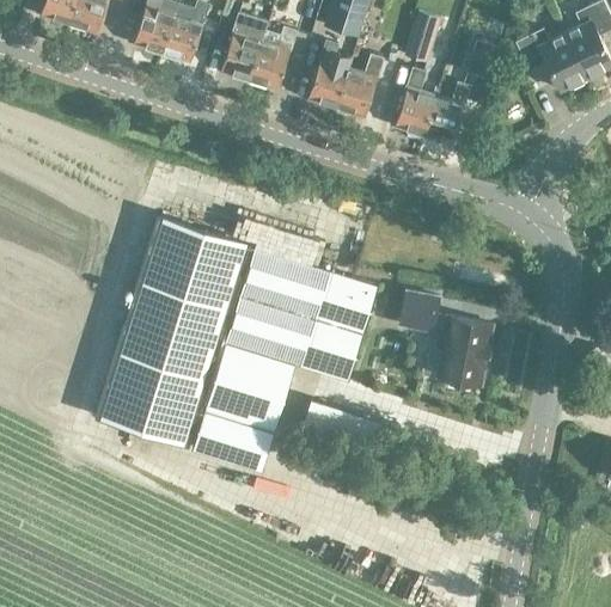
[(71,24),(78,0),(47,0),(42,14),(71,24)]
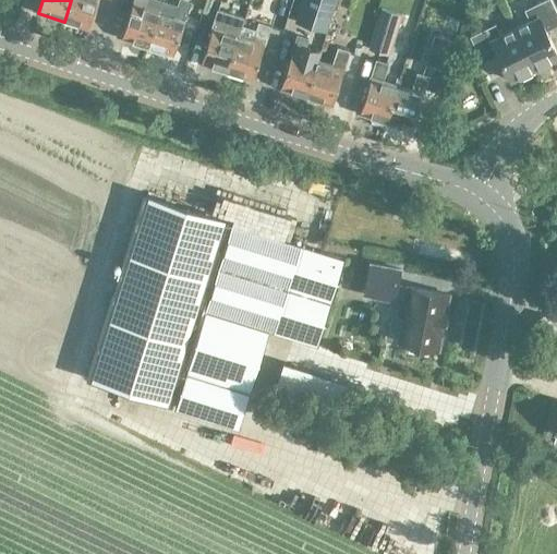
[(71,0),(64,22),(91,31),(99,0),(71,0)]
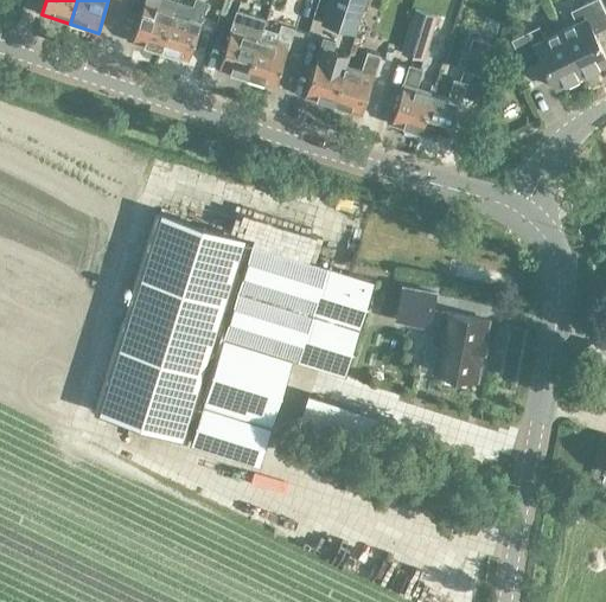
[(161,57),(176,15),(160,11),(163,0),(146,0),(133,44),(146,47),(145,52),(161,57)]
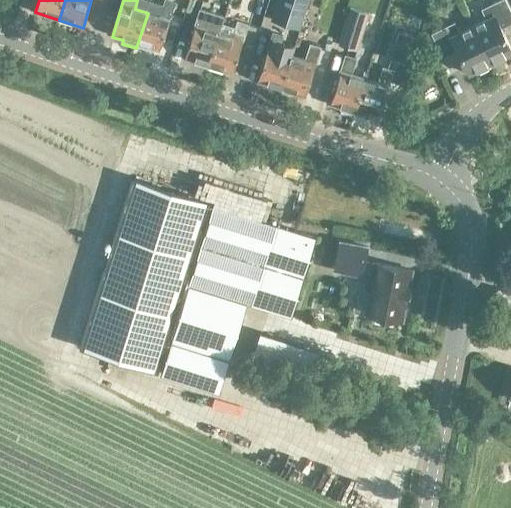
[(148,13),(136,48),(149,52),(150,49),(160,53),(176,4),(163,0),(158,16),(148,13)]
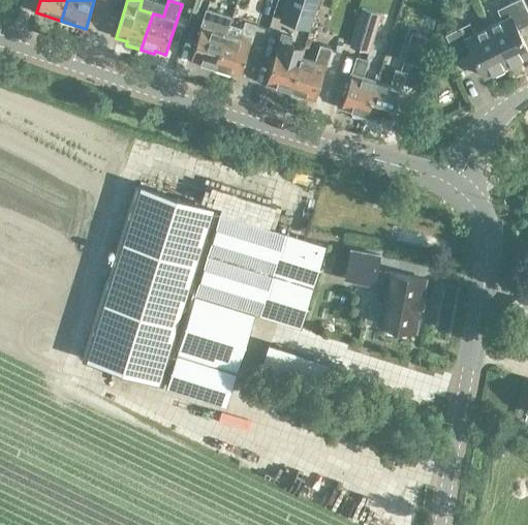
[(319,0),(287,0),(281,23),(310,33),(319,0)]
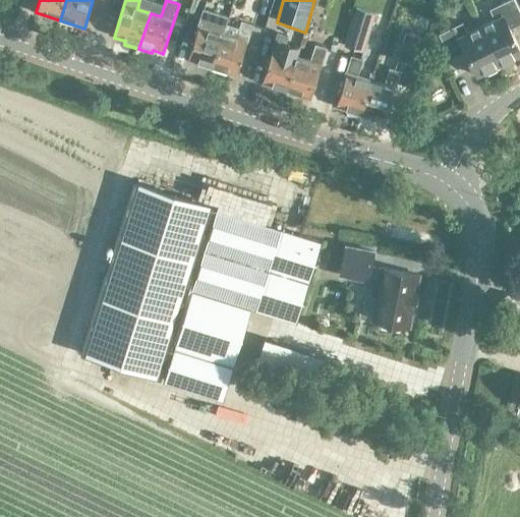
[(481,30),(500,68),(519,58),(519,53),(510,32),(519,26),(519,15),(513,1),(489,12),(495,22),(481,30)]
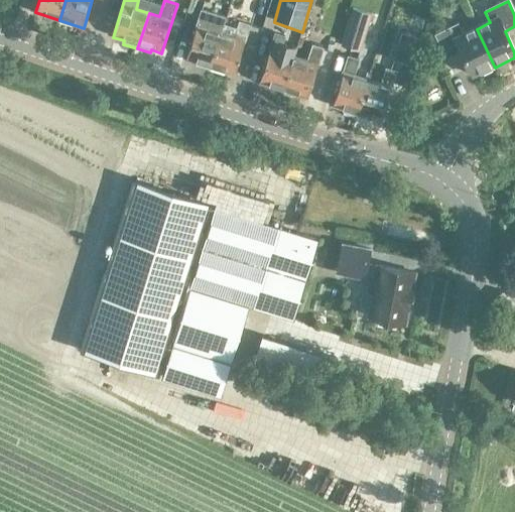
[(341,47),(361,54),(373,16),(353,10),(341,47)]
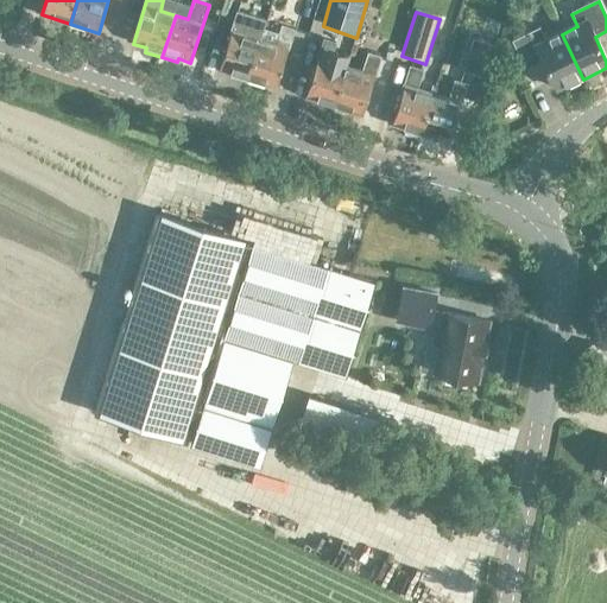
[(247,84),(265,31),(248,26),(251,18),(238,13),(220,71),(233,76),(232,80),(247,84)]
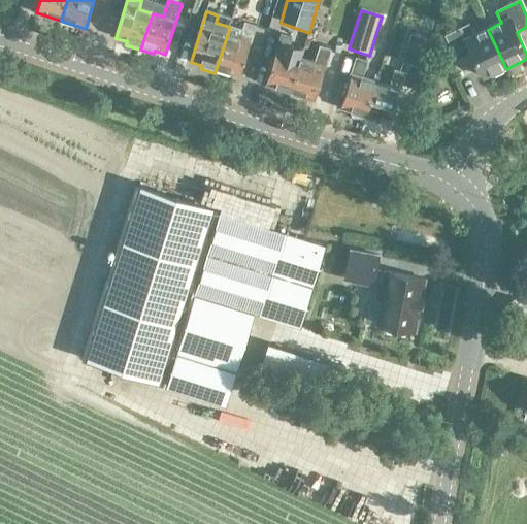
[(230,27),(215,73),(228,77),(229,74),(240,77),(257,28),(245,24),(243,31),(230,27)]
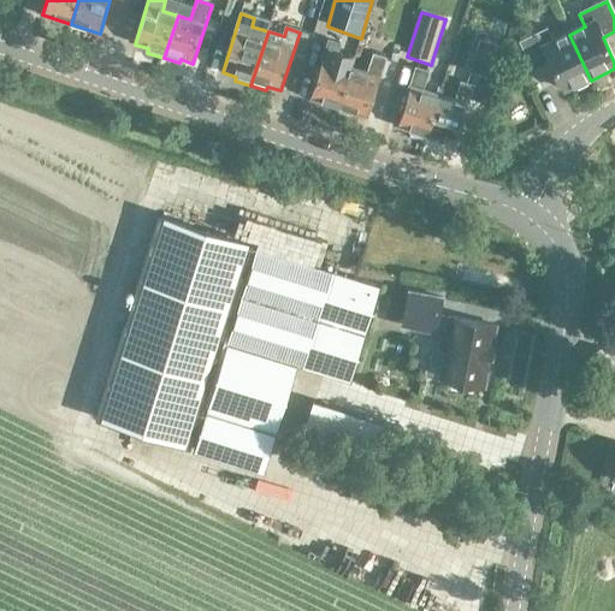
[(591,81),(569,35),(553,43),(547,30),(519,45),(532,72),(550,64),(565,94),(591,81)]
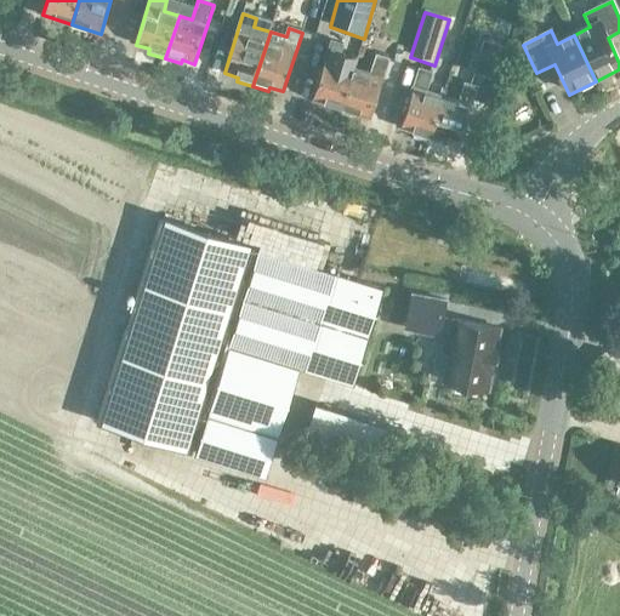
[(340,114),(354,69),(339,64),(343,46),(331,43),(326,61),(313,101),(325,104),(324,109),(340,114)]
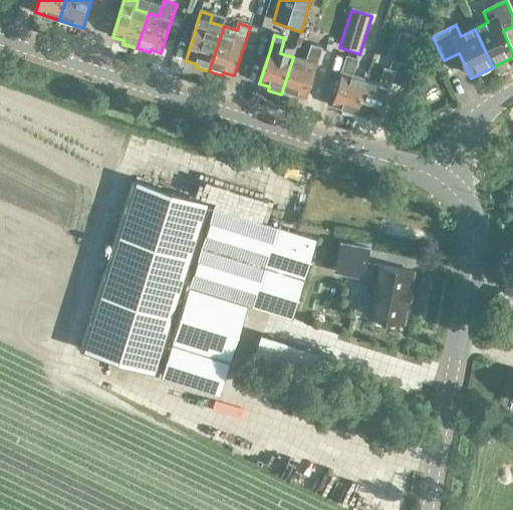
[(416,69),(424,42),(401,35),(393,61),(416,69)]
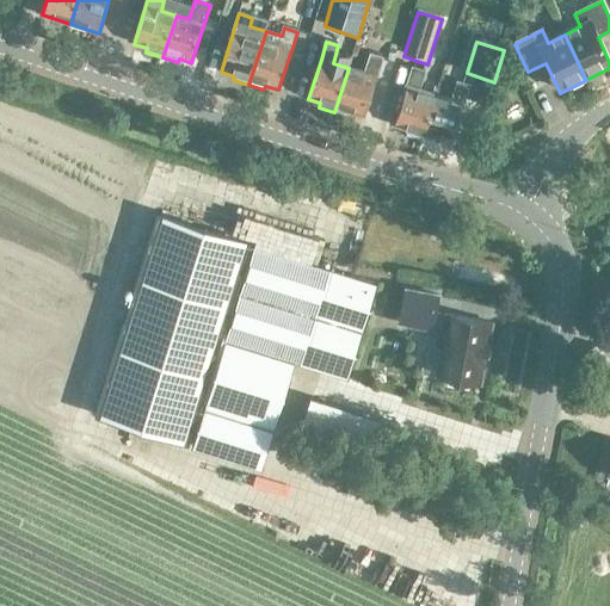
[(349,68),(334,112),(351,117),(352,113),(365,117),(383,60),(371,56),(365,73),(349,68)]
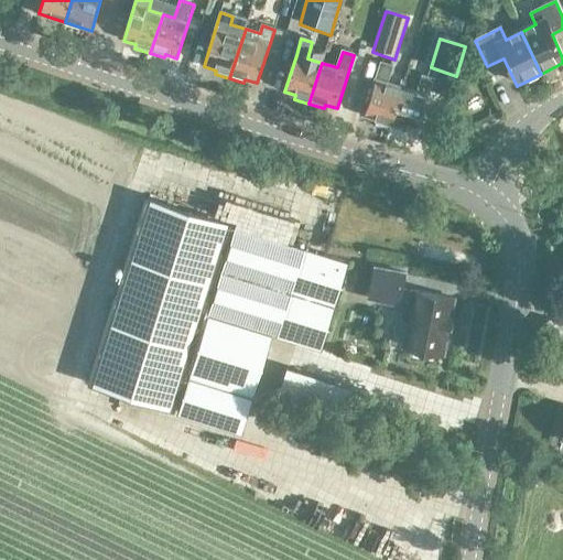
[(389,129),(402,88),(388,84),(392,67),(381,64),(364,117),(376,120),(376,125),(389,129)]
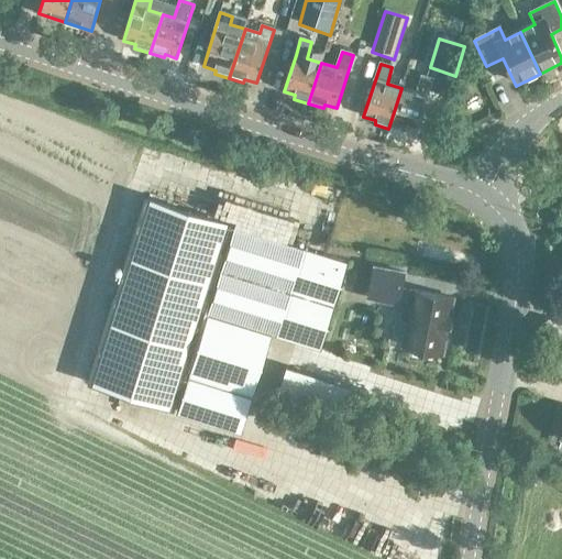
[(401,88),(388,129),(404,133),(405,130),(417,134),(428,97),(433,80),(422,77),(417,94),(401,88)]
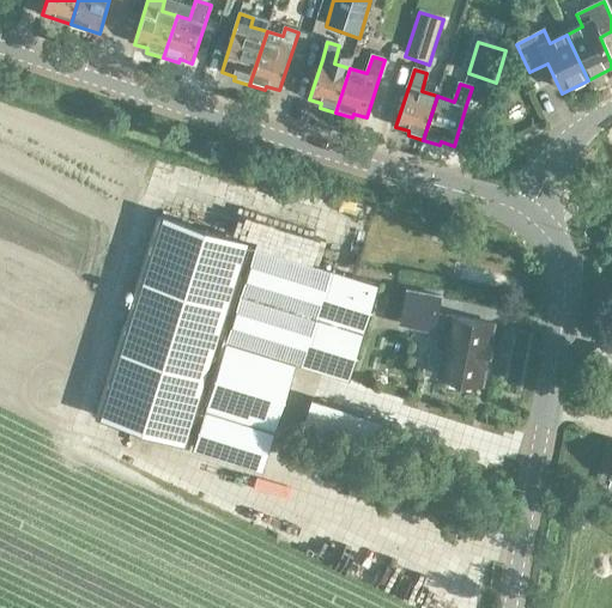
[(253,245),(161,216),(96,419),(191,448),(253,245)]
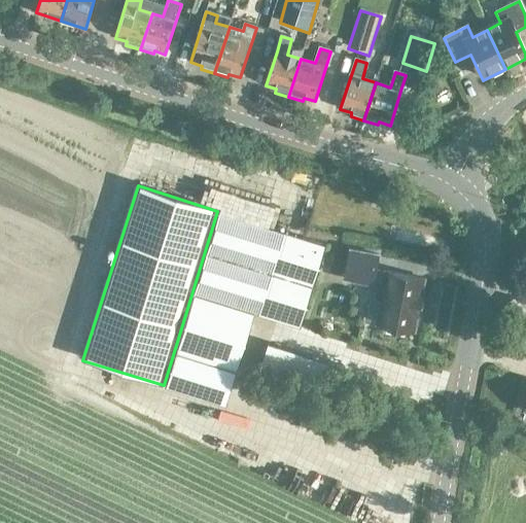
[(255,314),(302,328),(326,247),(219,214),(166,388),(226,407),(255,314)]
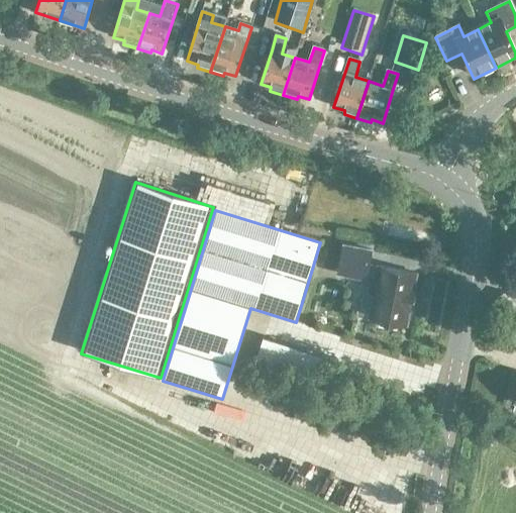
[(396,330),(397,325),(406,327),(416,276),(369,268),(372,253),(343,248),(338,276),(371,282),(369,293),(372,297),(375,298),(371,320),(381,322),(380,327),(396,330)]
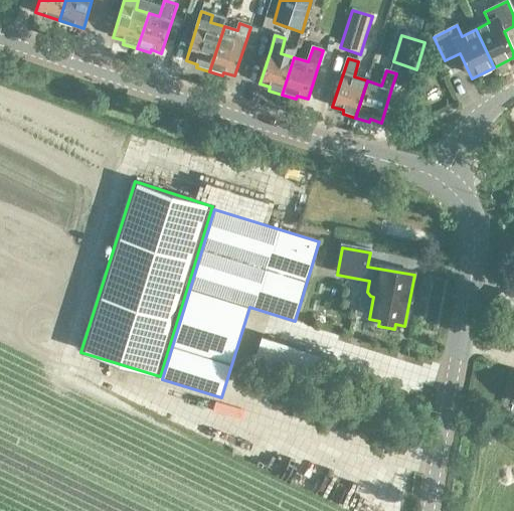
[(264,337),(260,352),(294,361),(299,347),(264,337)]
